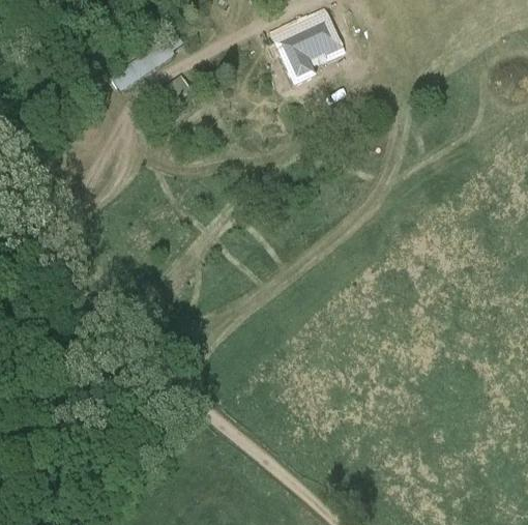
[(325,9),(271,33),(294,85),(314,77),(316,76),(315,73),(312,67),(345,53),(325,9)]
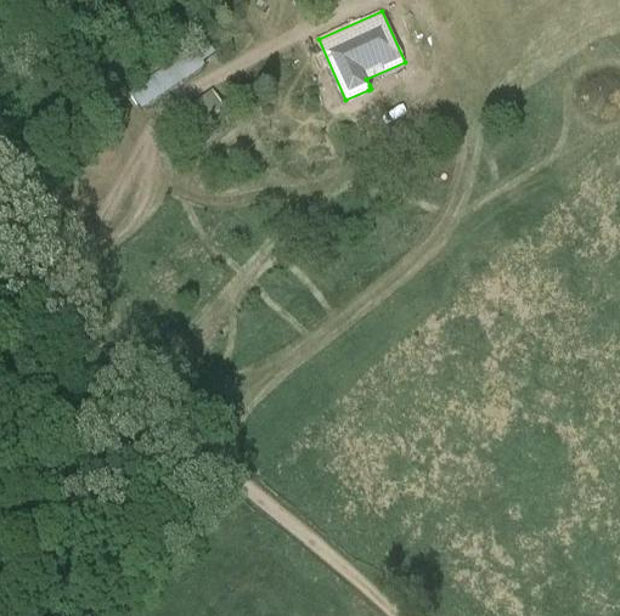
[(173,60),(131,89),(142,106),(206,62),(203,58),(215,49),(202,29),(189,39),(168,54),(173,60)]
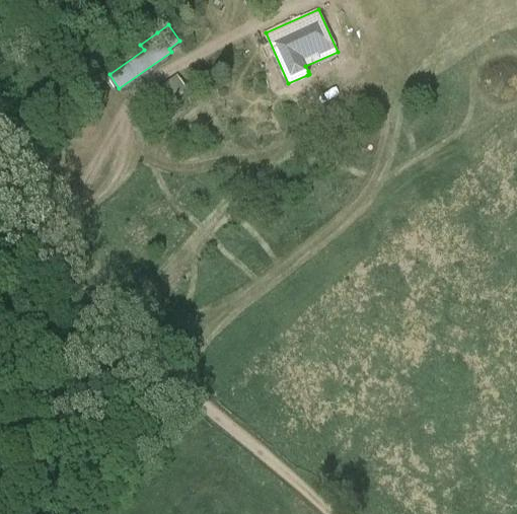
[(105,43),(100,47),(107,57),(113,53),(105,43)]
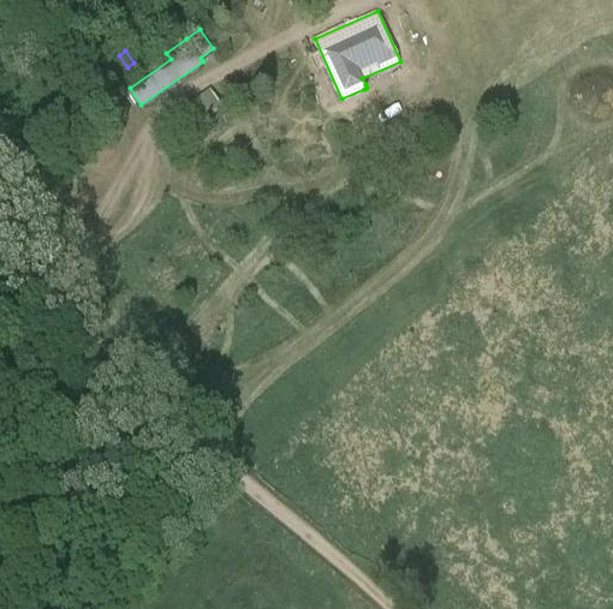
[(218,85),(180,108),(191,125),(221,108),(218,102),(225,99),(218,85)]
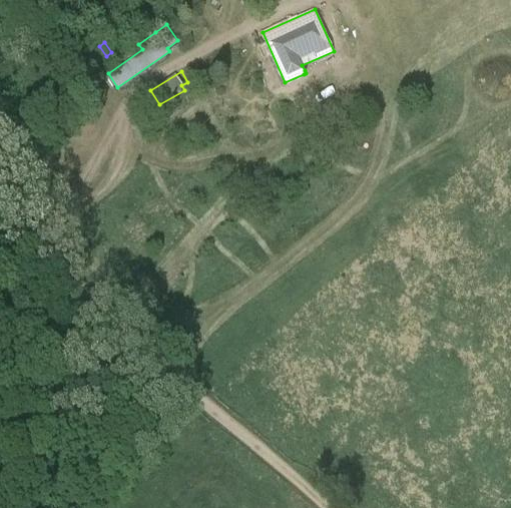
[(259,217),(268,210),(257,199),(247,207),(259,217)]
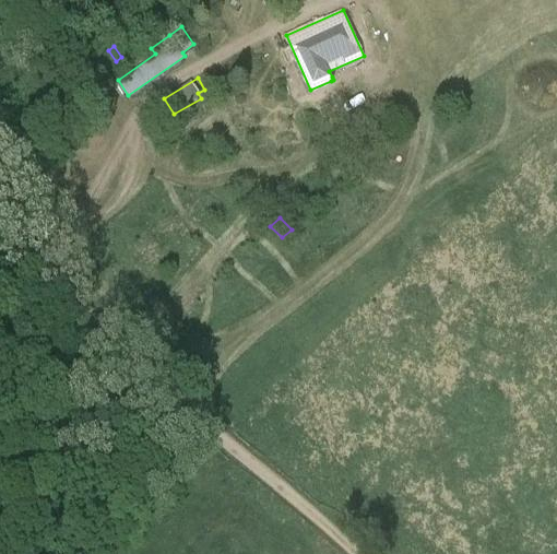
All buildings are outlined.
